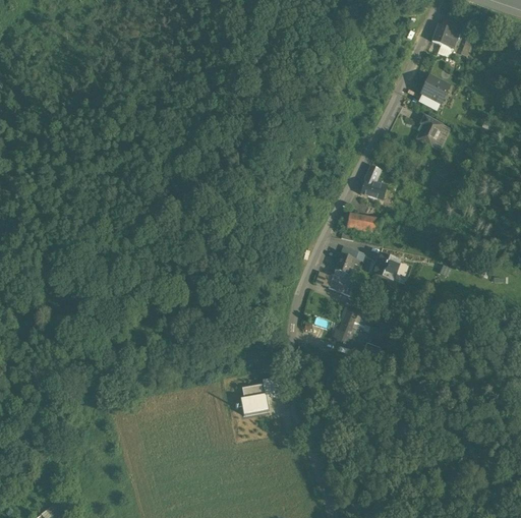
[(459,31),(438,23),(431,41),(441,44),(446,46),(445,49),(451,51),(459,31)]
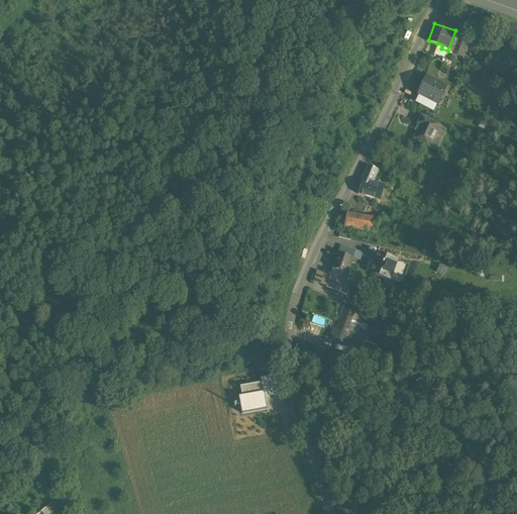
[(464,32),(458,30),(455,38),(461,41),(464,32)]
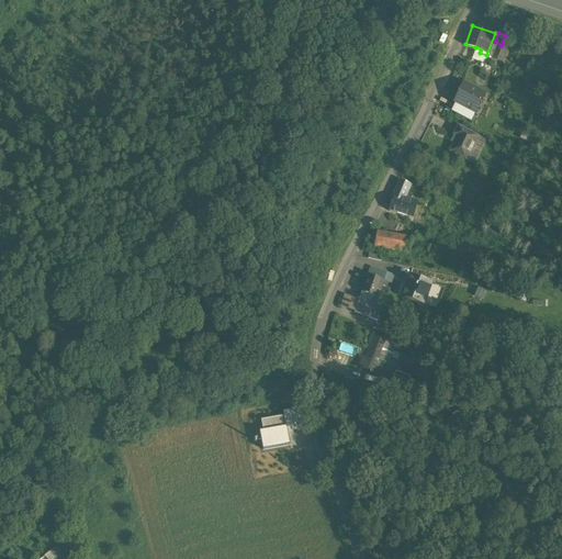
[(486,55),(480,53),(481,49),(475,47),(471,57),(484,62),(486,55)]
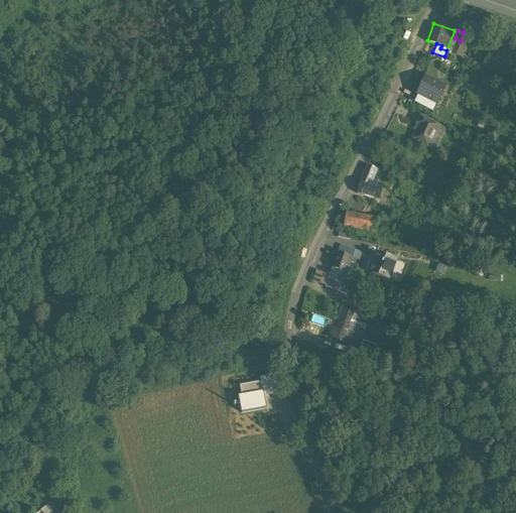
[(444,85),(425,76),(421,83),(422,84),(418,92),(436,101),(444,85)]
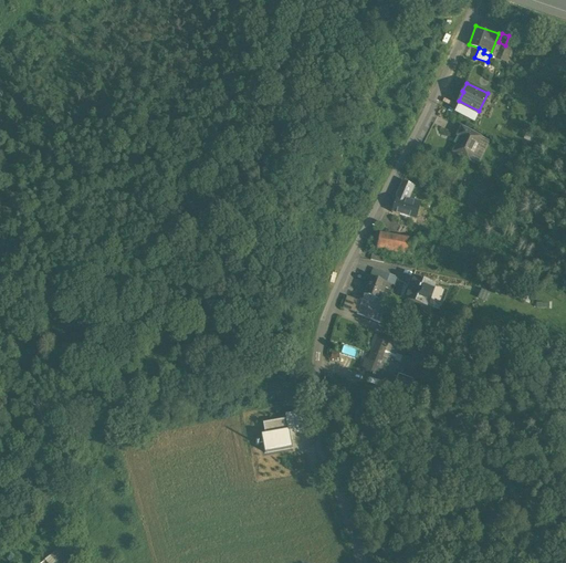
[(479,111),(459,101),(454,108),(474,118),(479,111)]
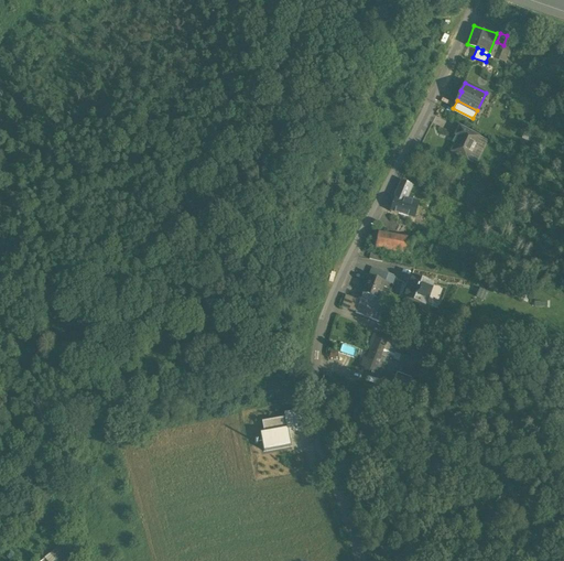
[(479,133),(459,123),(455,132),(458,135),(451,149),(467,158),(479,133)]
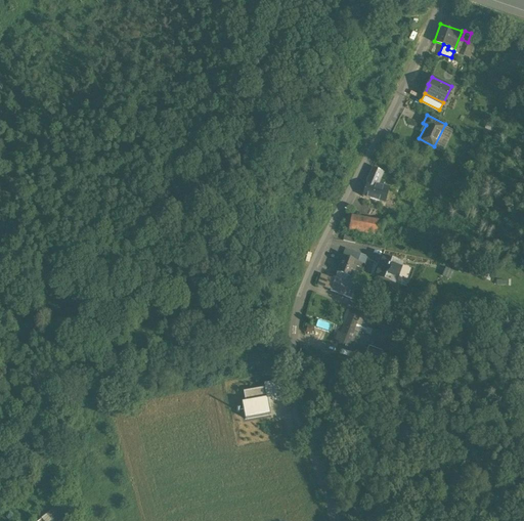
[(445,124),(434,146),(441,150),(452,128),(445,124)]
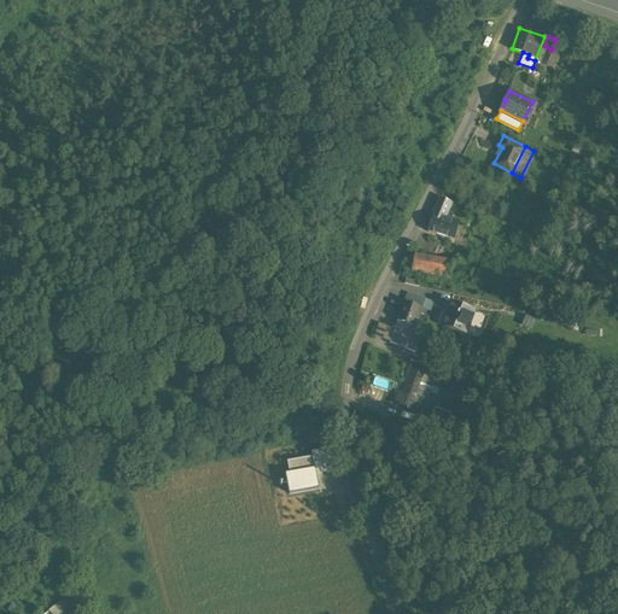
[(448,209),(445,208),(448,204),(449,205),(452,202),(449,200),(449,199),(450,199),(439,194),(433,209),(427,228),(454,235),(459,217),(452,216),(454,210),(448,208),(448,209)]
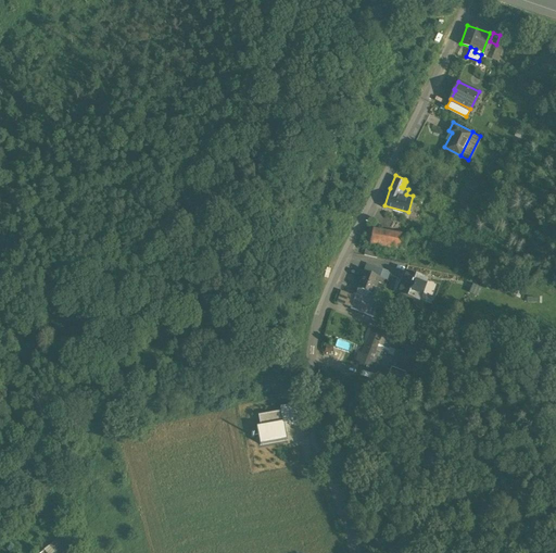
[(406,233),(369,226),(364,240),(404,247),(406,233)]
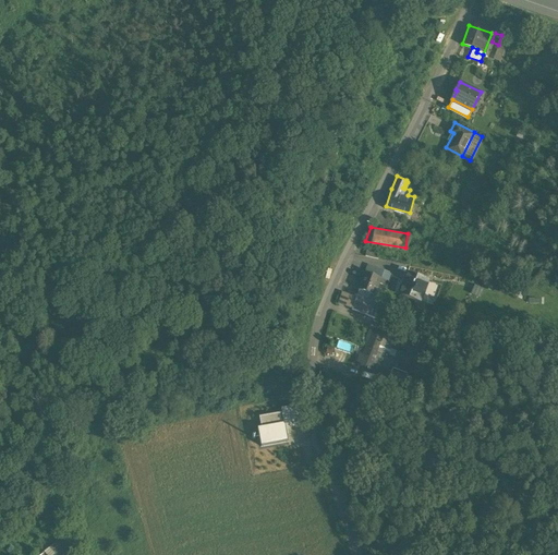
[(379,250),(366,246),(365,253),(378,256),(379,250)]
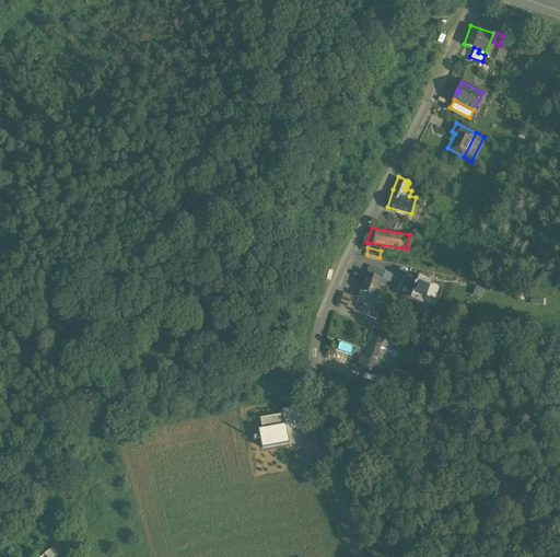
[(392,271),(369,263),(366,271),(388,279),(392,271)]
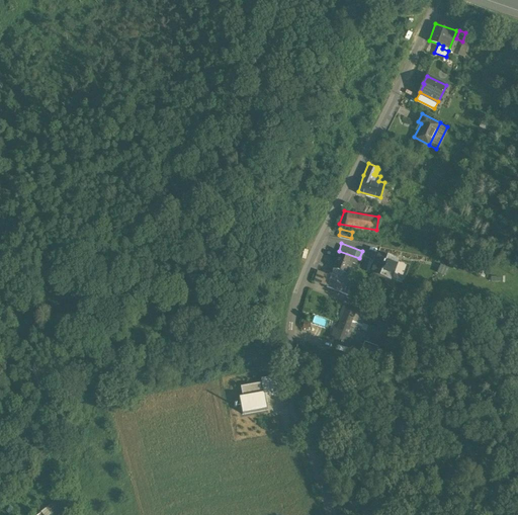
[(359,258),(339,251),(333,265),(346,270),(348,264),(350,265),(352,260),(358,262),(359,258)]
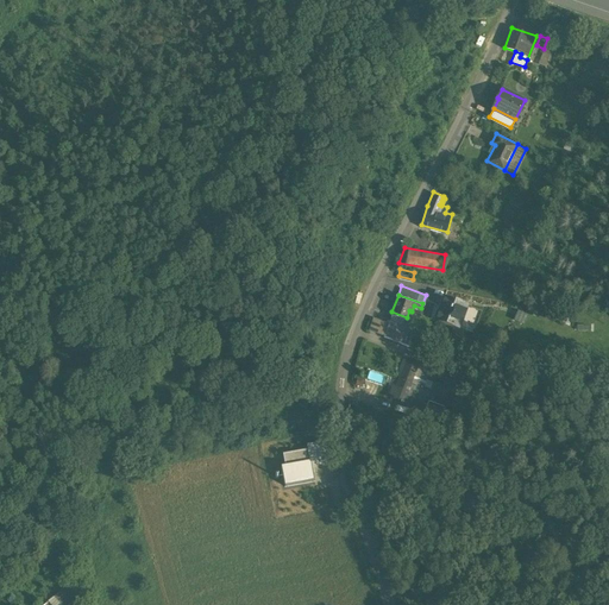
[(468,303),(445,295),(435,319),(458,328),(468,303)]
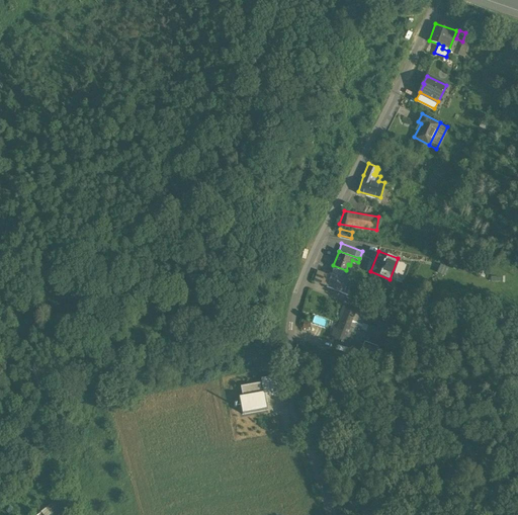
[(447,267),(441,264),(437,272),(444,275),(447,267)]
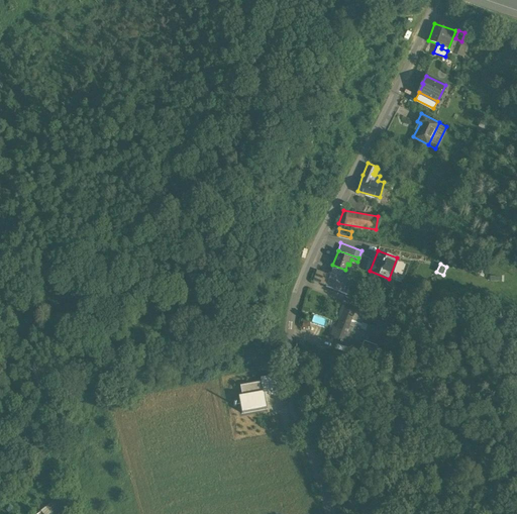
[(345,270),(332,265),(330,273),(350,280),(352,273),(345,270)]
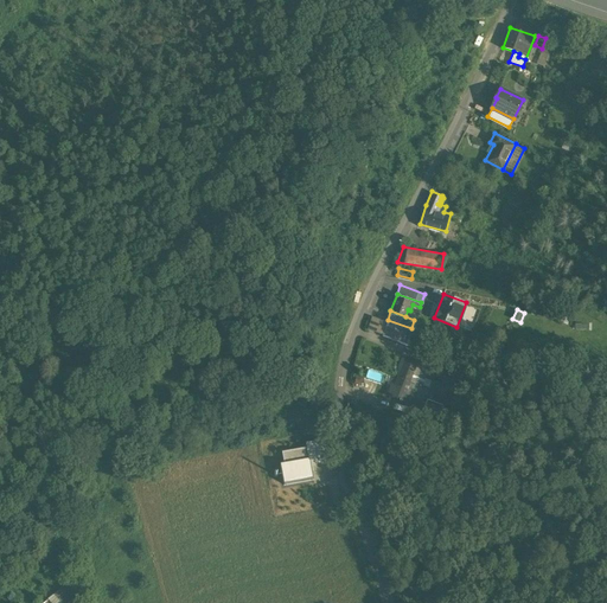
[(411,328),(388,320),(383,333),(407,341),(411,328)]
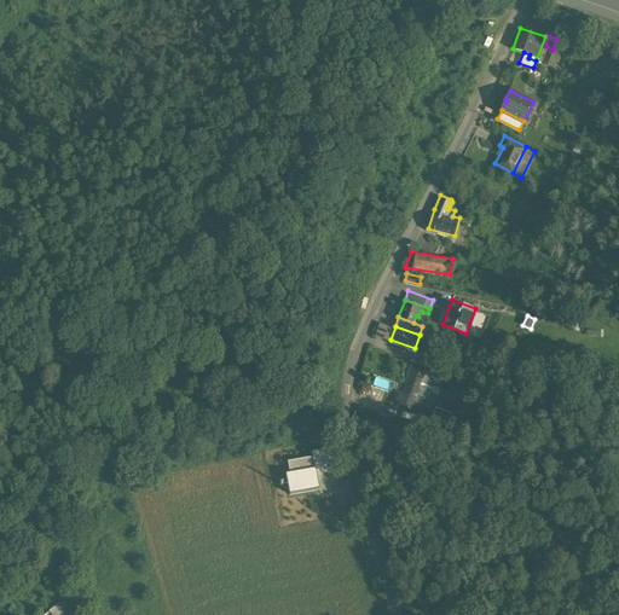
[(437,372),(414,364),(406,383),(418,387),(417,388),(427,392),(427,389),(429,390),(437,372)]
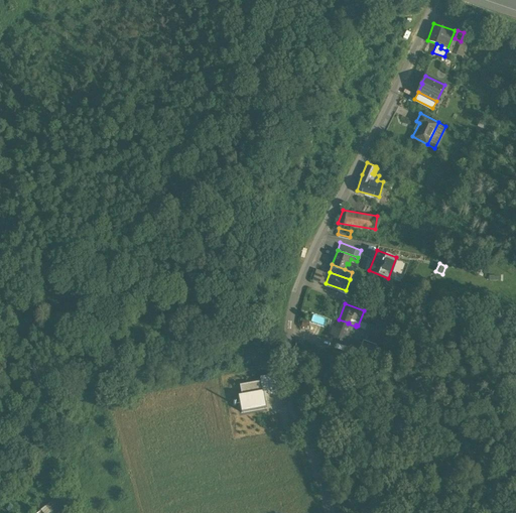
[(390,321),(378,315),(375,325),(377,326),(387,330),(390,321)]
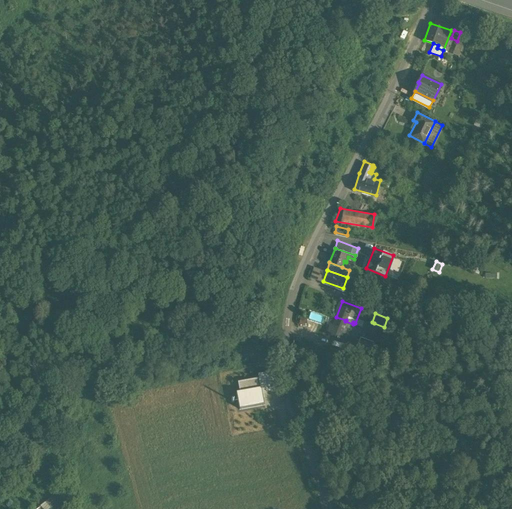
[(346,320),(336,317),(333,324),(330,323),(327,332),(335,335),(335,336),(339,337),(339,336),(355,342),(358,333),(369,337),(374,323),(372,322),(364,319),(362,325),(355,323),(353,322),(353,324),(345,321),(346,320)]
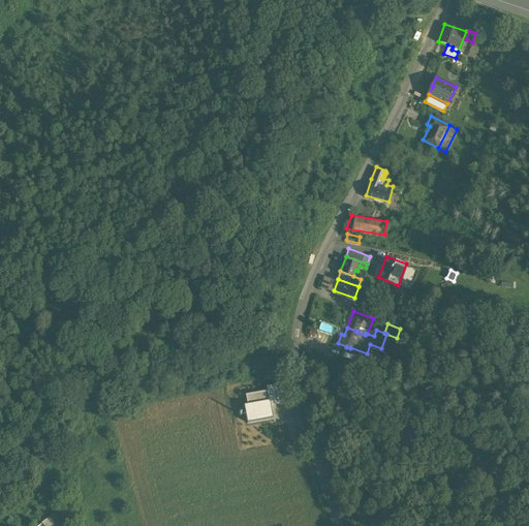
[(245,394),(247,403),(271,398),(269,389),(245,394)]
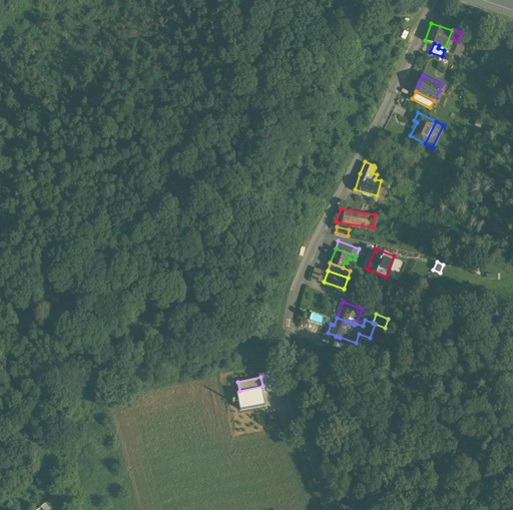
[(265,404),(262,387),(239,391),(236,392),(240,409),(265,404)]
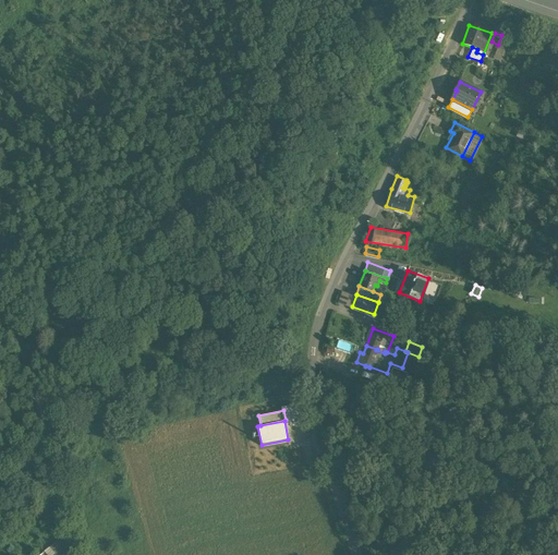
[(55,519),(49,514),(44,519),(50,525),(55,519)]
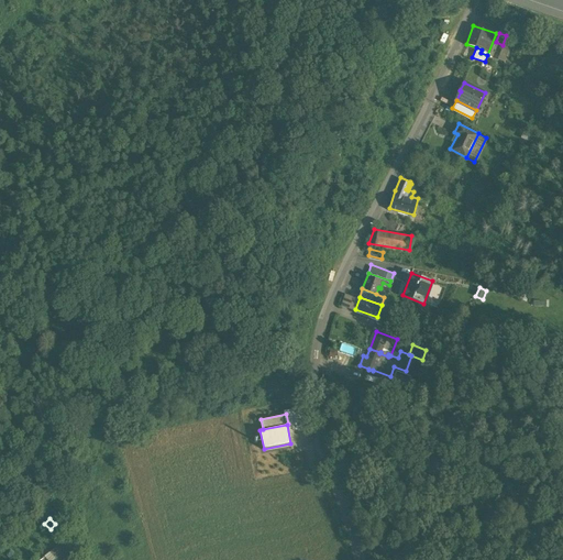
[(68,559),(67,557),(56,546),(51,550),(57,559),(40,559),(40,558),(36,559),(68,559)]
